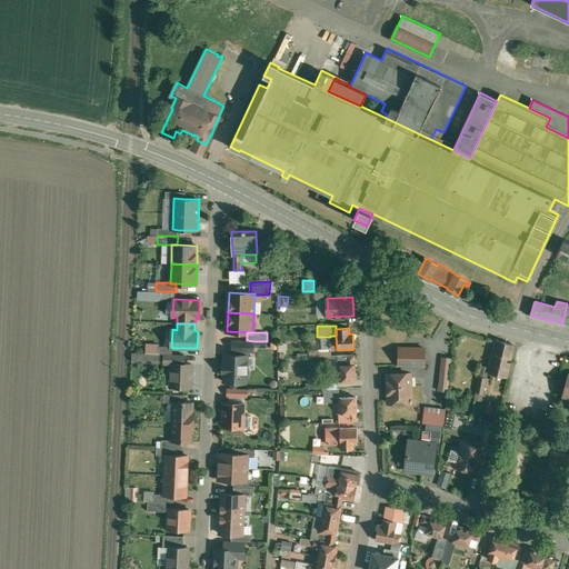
[(247,340),(233,340),(233,350),(253,351),(253,341),(247,340)]
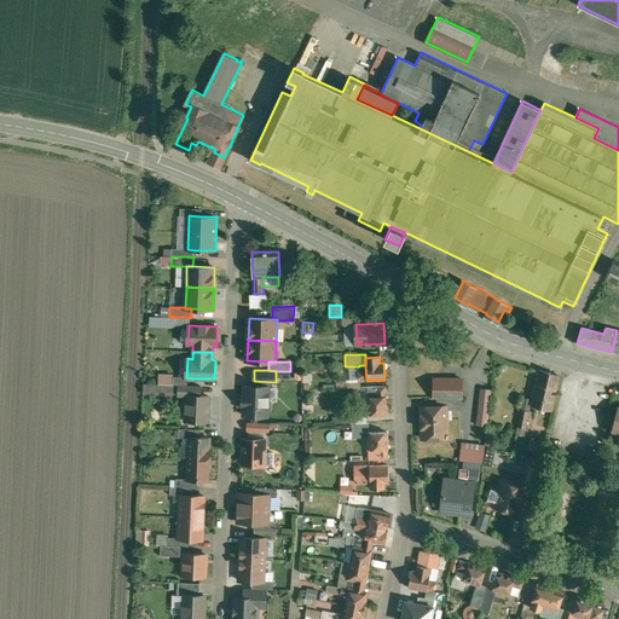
[(561,376),(539,370),(531,405),(553,410),(556,395),(551,394),(553,389),(557,391),(561,376)]
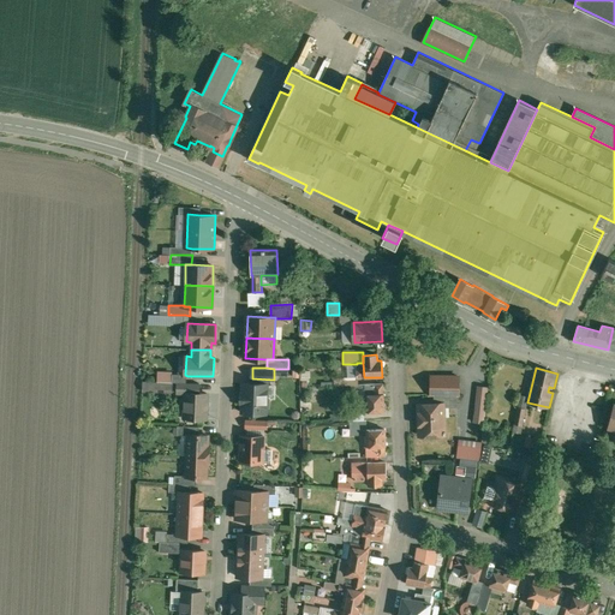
[(173,371),(159,371),(157,381),(172,382),(173,374),(173,371)]
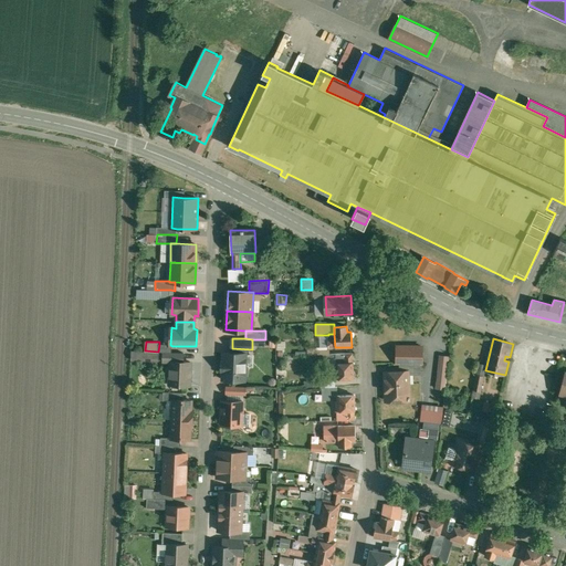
[(422,346),(398,346),(398,364),(400,364),(408,364),(421,364),(422,346)]
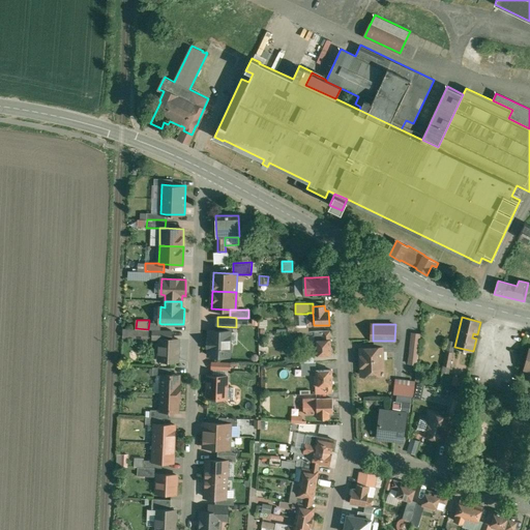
[(160,330),(153,329),(153,339),(159,339),(160,337),(172,339),(172,330),(160,330)]
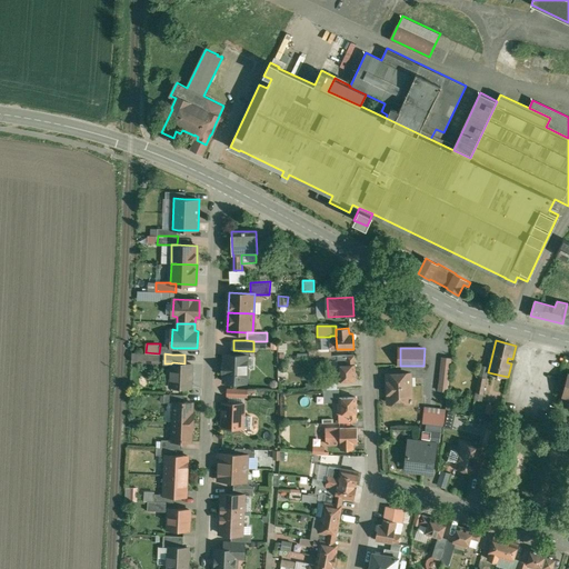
[(248,356),(226,355),(225,363),(223,363),(223,372),(225,372),(225,381),(247,382),(247,380),(249,378),(249,370),(247,368),(248,356)]
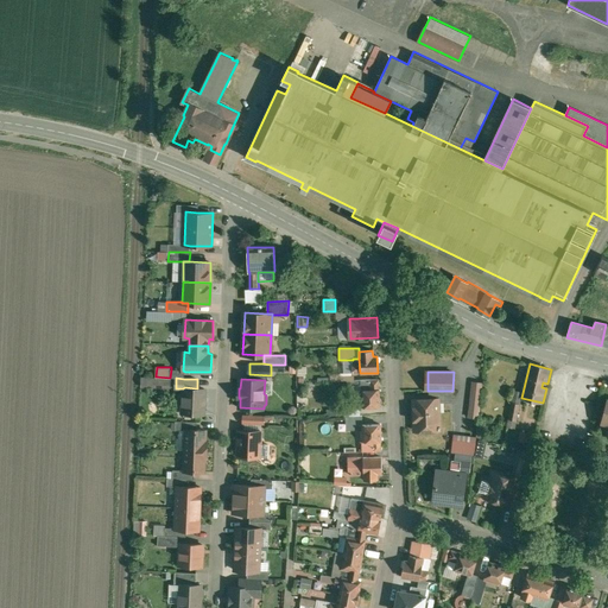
[(379,379),(361,380),(361,385),(362,406),(380,405),(379,379)]
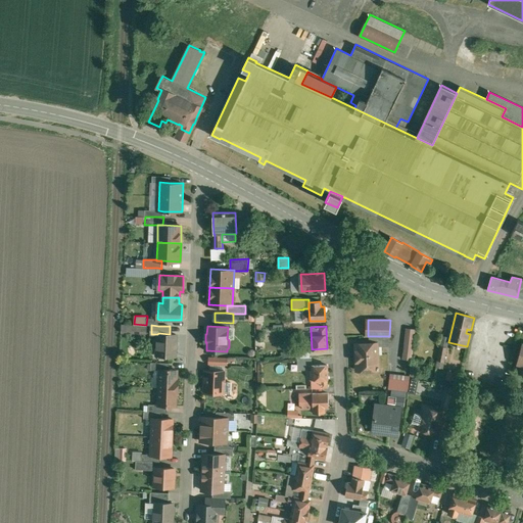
[(416,329),(407,328),(403,360),(412,361),(416,329)]
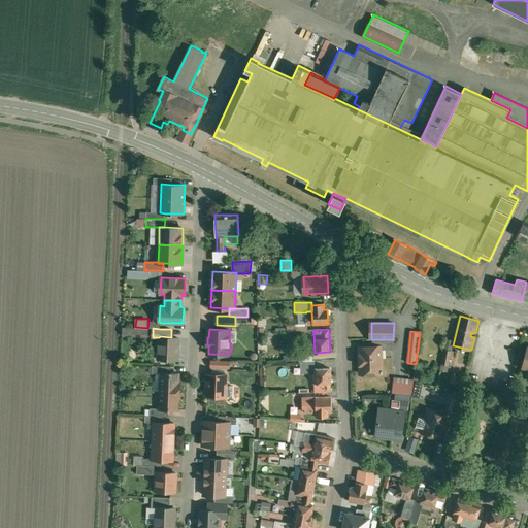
[(171,337),(160,336),(159,337),(159,359),(177,359),(178,337),(171,337)]
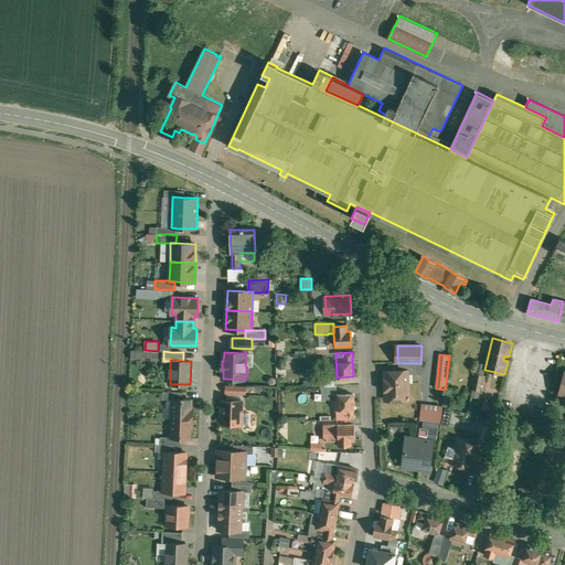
[(400,372),(384,371),(385,396),(400,396),(400,393),(407,393),(408,396),(408,372),(407,372),(407,363),(400,363),(400,372)]
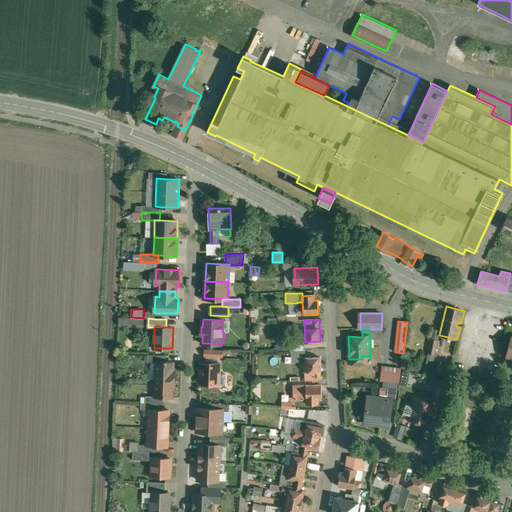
[(438,340),(431,339),(429,353),(435,354),(438,340)]
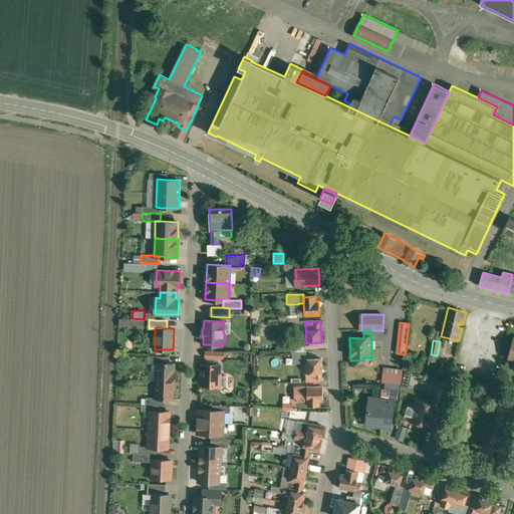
[(304,343),(292,343),(292,351),(293,351),(305,351),(304,343)]
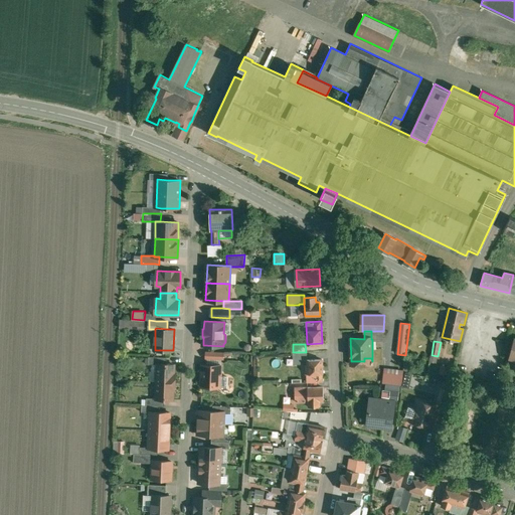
[(455,361),(449,359),(448,365),(443,364),(441,374),(451,377),(452,374),(451,374),(455,361)]
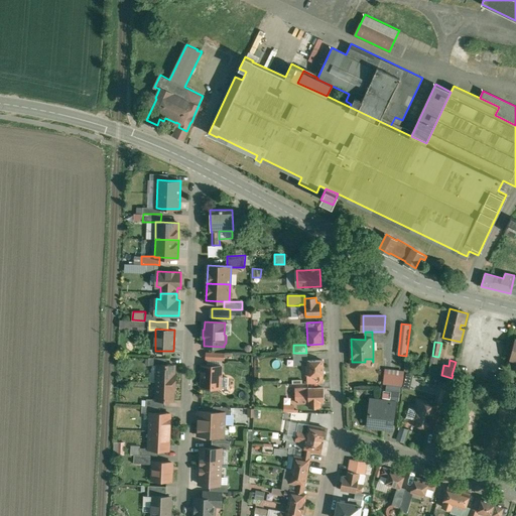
[(324,361),(308,361),(309,383),(325,382),(324,361)]
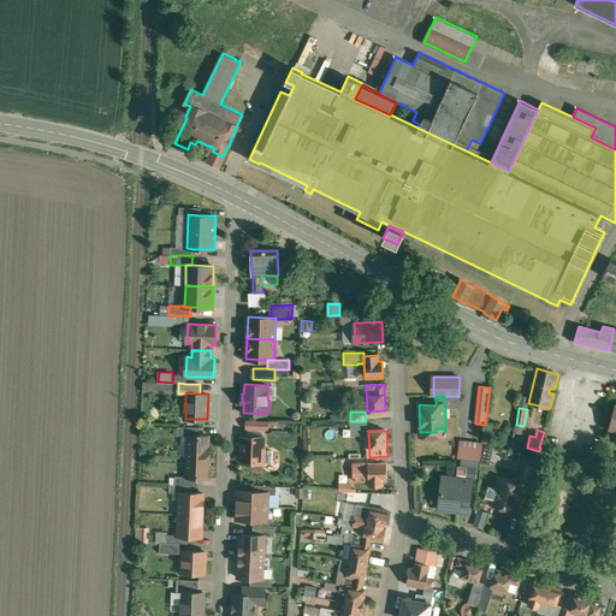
[(200,436),(189,434),(189,436),(188,456),(209,457),(209,448),(208,448),(208,436),(200,436)]
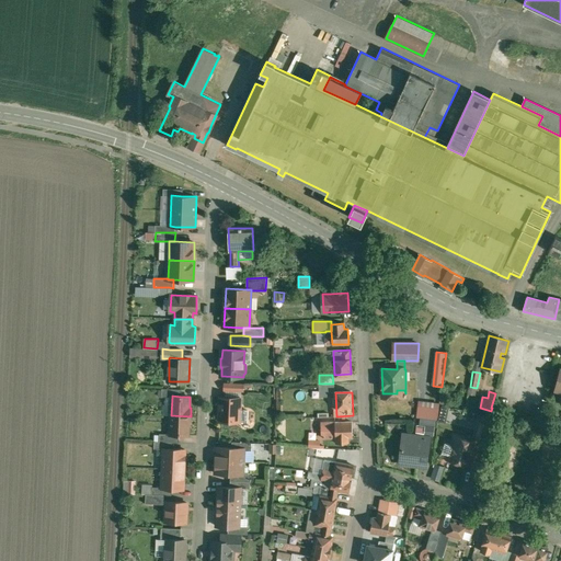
[(241,398),(219,397),(219,421),(236,422),(237,414),(241,410),(241,398)]
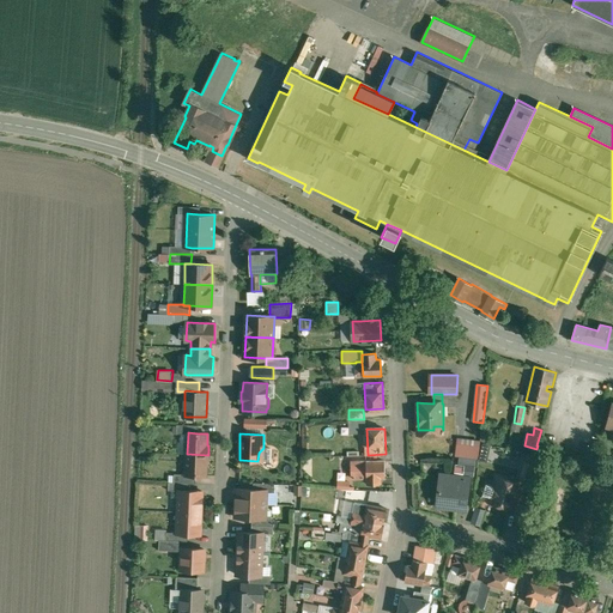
[(479,441),(456,438),(455,456),(478,459),(479,441)]
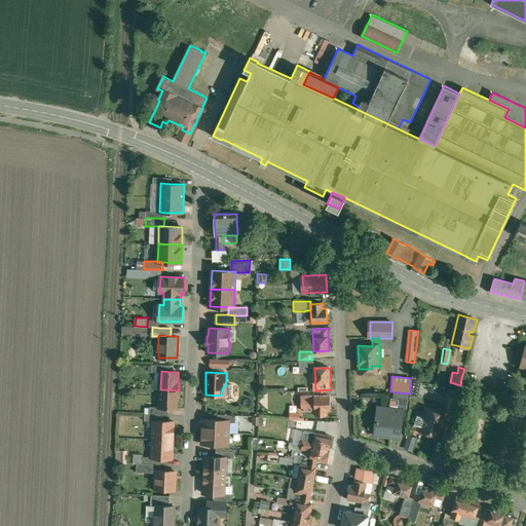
[(179,390),(160,389),(159,407),(168,408),(177,408),(177,399),(179,399),(179,390)]
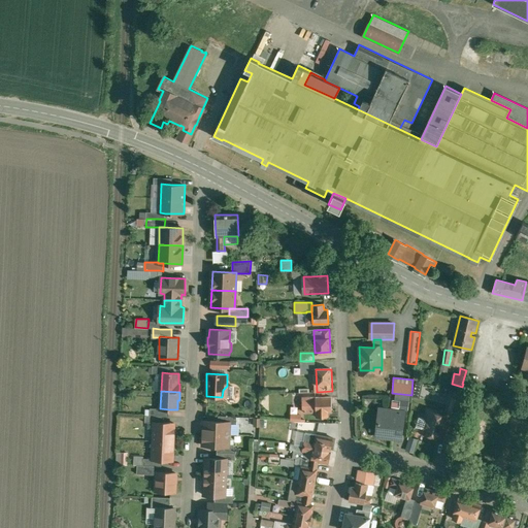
[(317,410),(316,397),(302,398),(302,411),(317,410)]
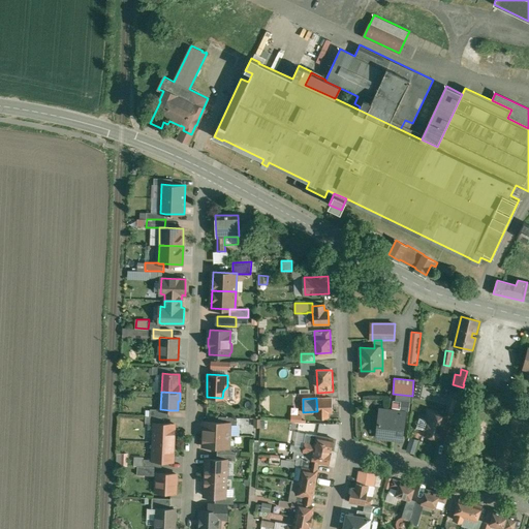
[(333,398),(316,398),(317,411),(317,415),(317,417),(330,417),(329,412),(333,411),(333,398)]
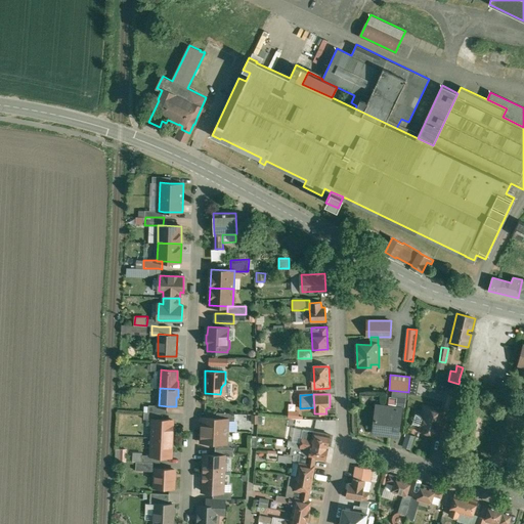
[(456,396),(448,394),(444,410),(452,412),(456,396)]
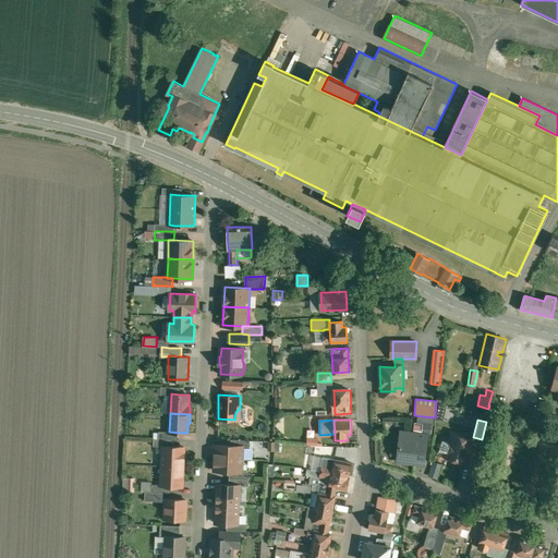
[(432,425),(422,424),(422,432),(432,433),(432,425)]
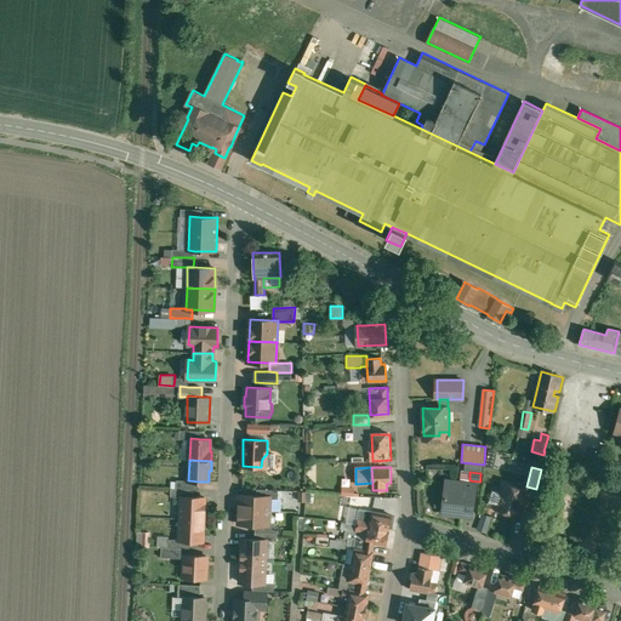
[(188,480),(177,479),(176,489),(193,489),(193,490),(198,490),(199,482),(188,480)]
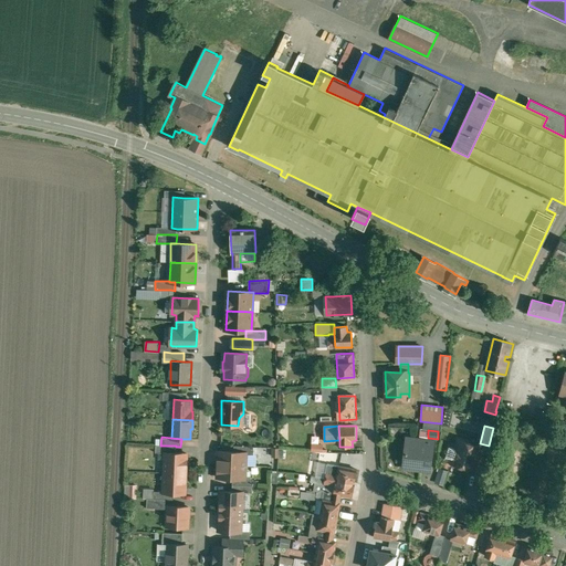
[(428,441),(407,438),(405,463),(408,469),(430,471),(432,448),(427,448),(428,441)]
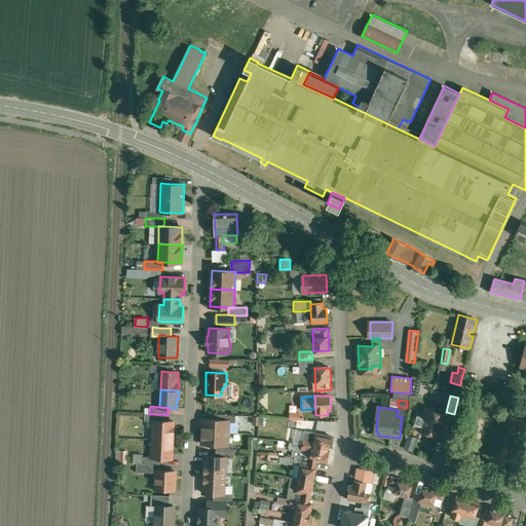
[(446,415),(426,409),(424,417),(418,415),(417,414),(414,426),(415,426),(420,427),(419,430),(440,437),(445,422),(444,421),(446,415)]
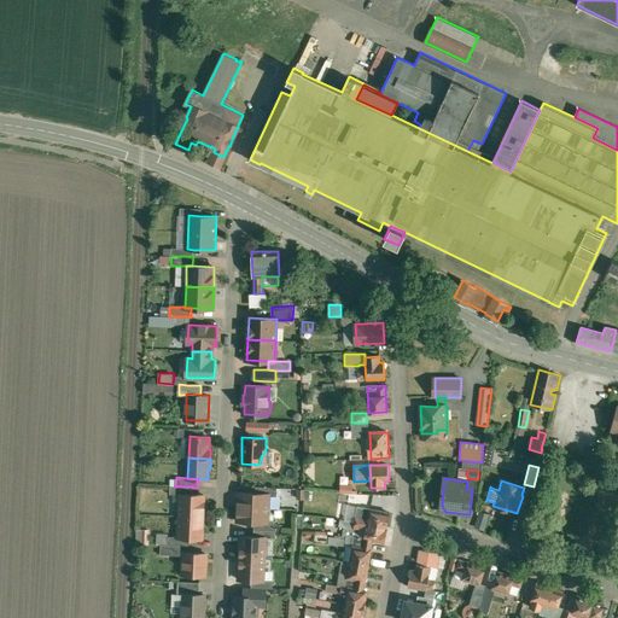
[(354,493),(354,482),(342,482),(340,491),(354,493)]
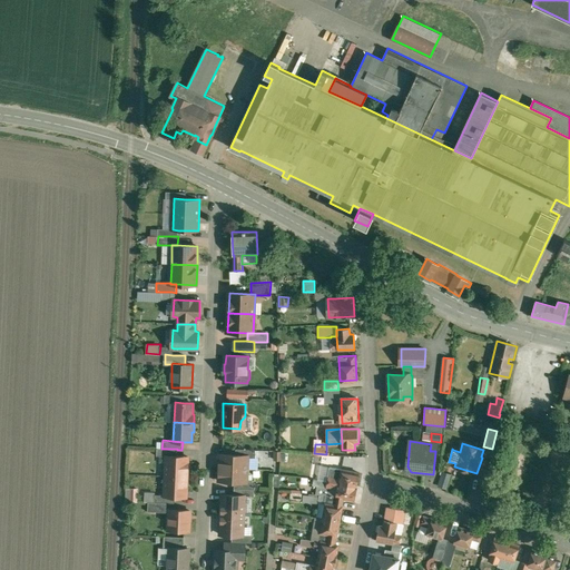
[(256,450),(236,449),(236,455),(248,455),(248,458),(256,458),(256,450)]
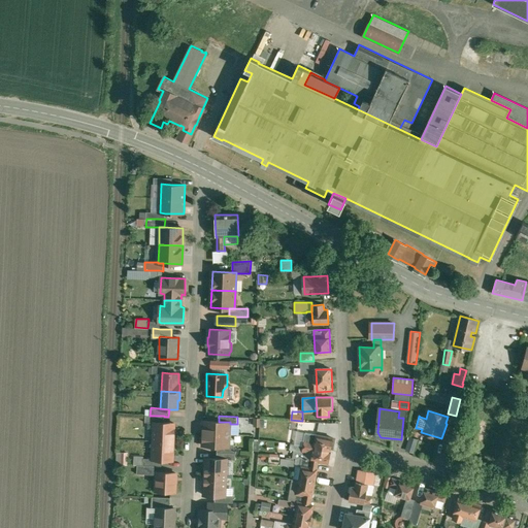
[(219,422),(204,421),(203,433),(230,434),(230,424),(230,422),(219,422)]
